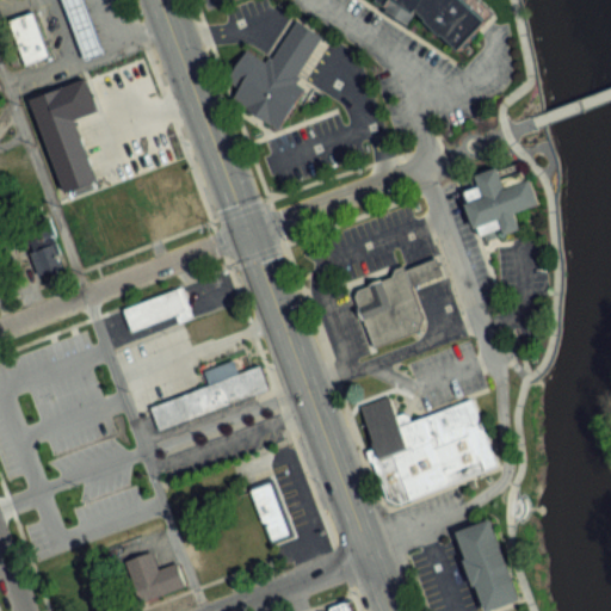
[(82,0),(61,0),(84,60),(103,53),(82,0)]
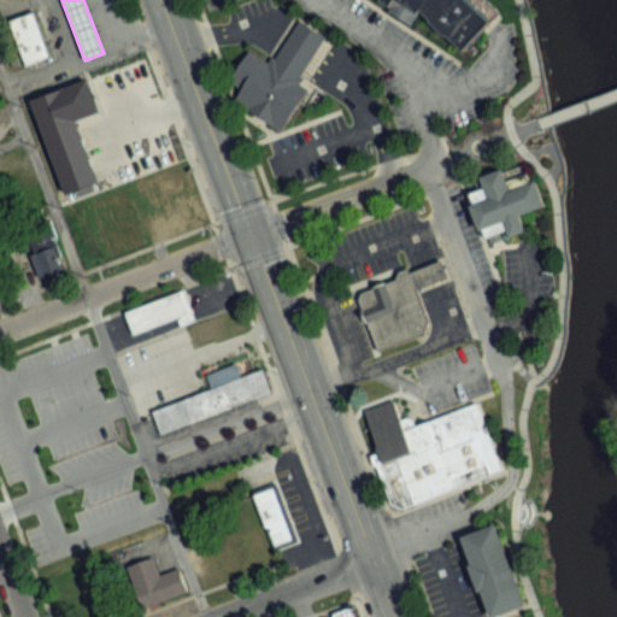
[(460,50),(497,11),(485,0),(378,0),(378,1),(410,22),(417,9),(460,50)]
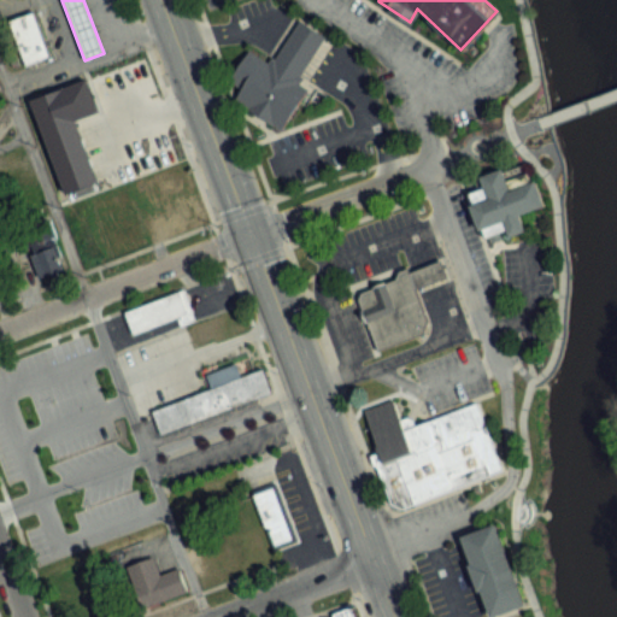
[(31,11),(7,19),(23,65),(47,56),(31,11)]
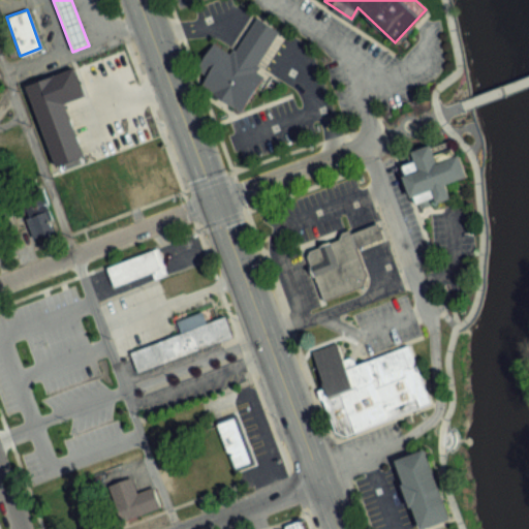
[(239,107),(261,73),(254,68),(257,63),(254,62),(268,42),(277,28),(256,14),(247,29),(235,48),(232,47),(228,52),(213,41),(195,68),(207,74),(200,84),(239,107)]
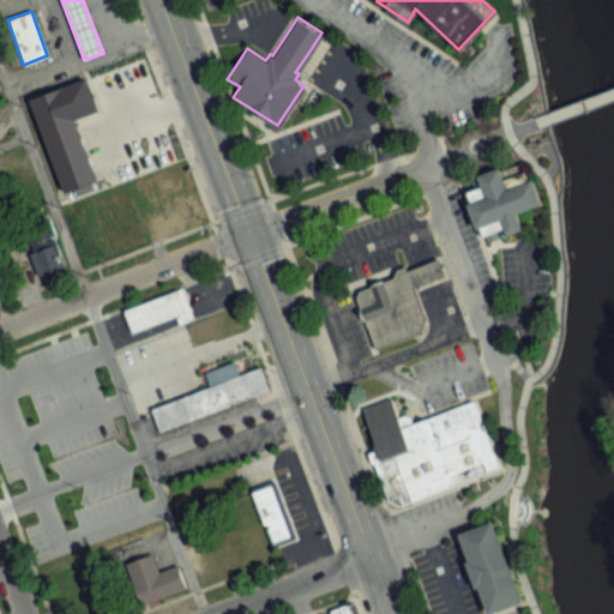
[(85,76),(26,98),(64,199),(97,187),(72,118),(97,108),(85,76)]
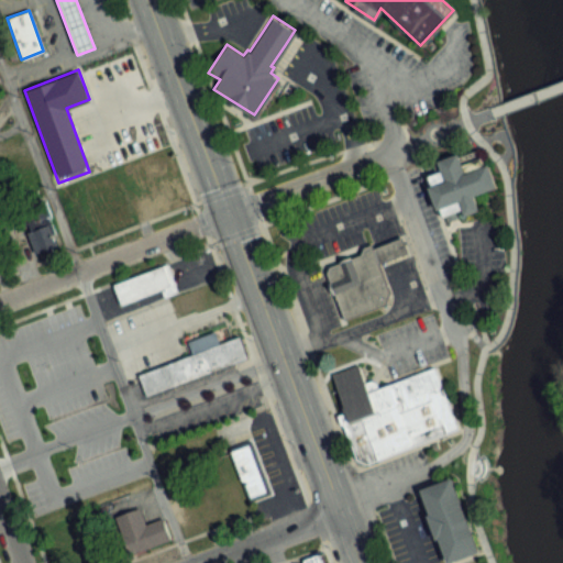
[(429,187),(426,176),(439,172),(434,162),(455,154),(460,165),(477,158),(481,167),(486,165),(495,187),(472,196),(477,210),(462,216),(460,209),(454,211),(456,217),(445,221),(443,216),(441,216),(438,209),(437,210),(428,187),(429,187)]
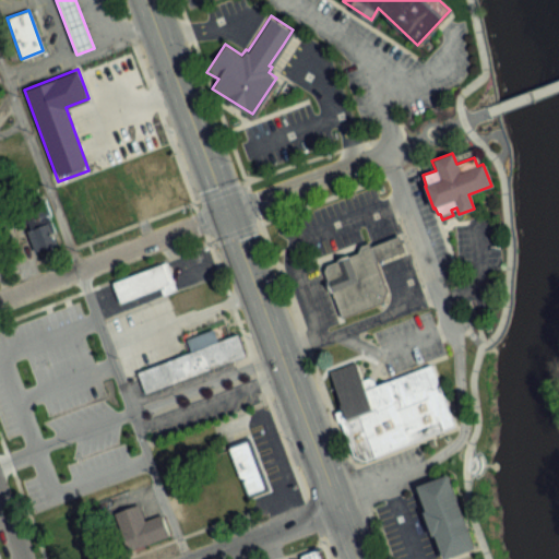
[(52,215),(27,217),(32,251),(56,249),(52,215)]
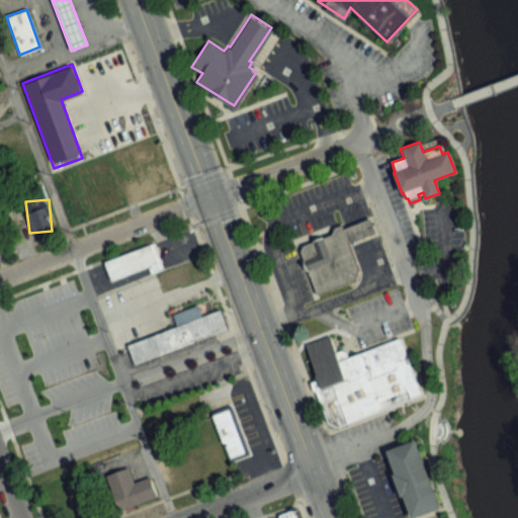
[(19,238),(25,224),(8,216),(1,229),(19,238)]
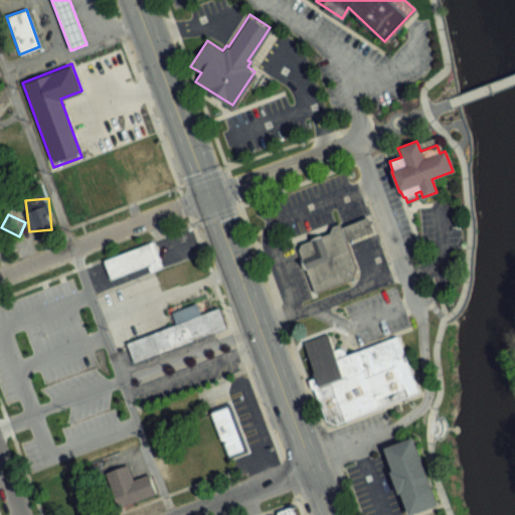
[(314,292),(350,278),(356,269),(338,224),(332,226),(328,232),(300,243),(297,250),(314,292)]
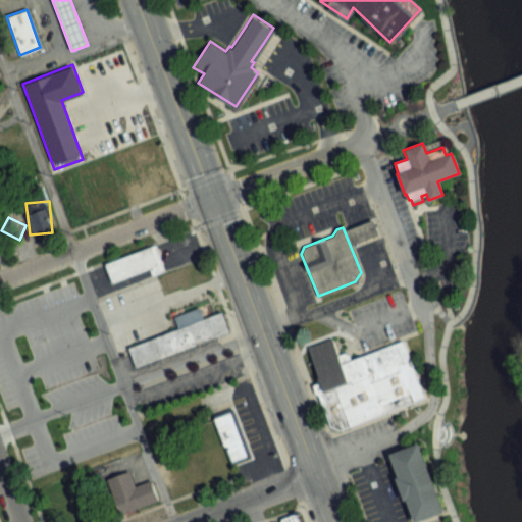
[(154,244),(104,263),(111,282),(148,267),(151,274),(163,270),(154,244)]
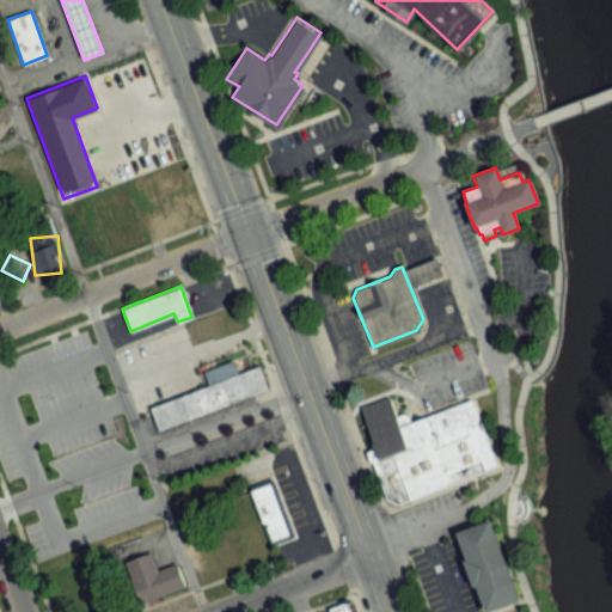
[(228,308),(191,322),(199,341),(236,329),(228,308)]
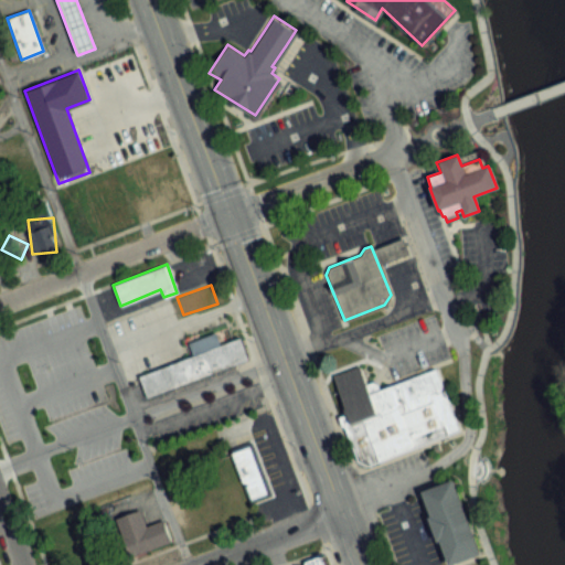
[(248,359),(148,396),(139,375),(240,337),(248,359)]
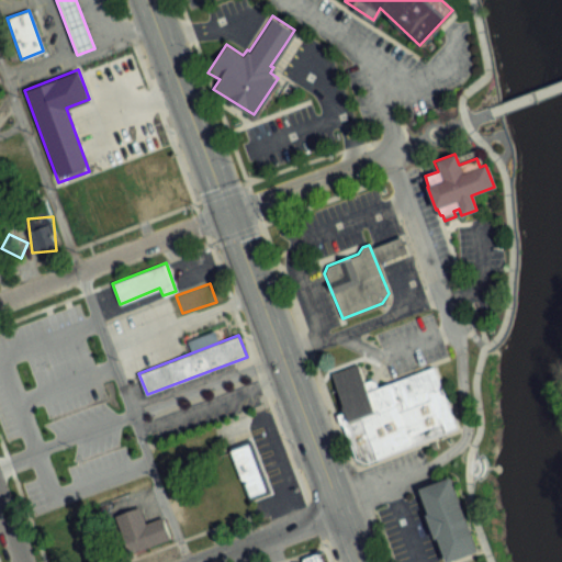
[(329,373),(356,363),(366,391),(431,366),(456,427),(364,462),(355,458),(337,413),(344,411),(329,373)]
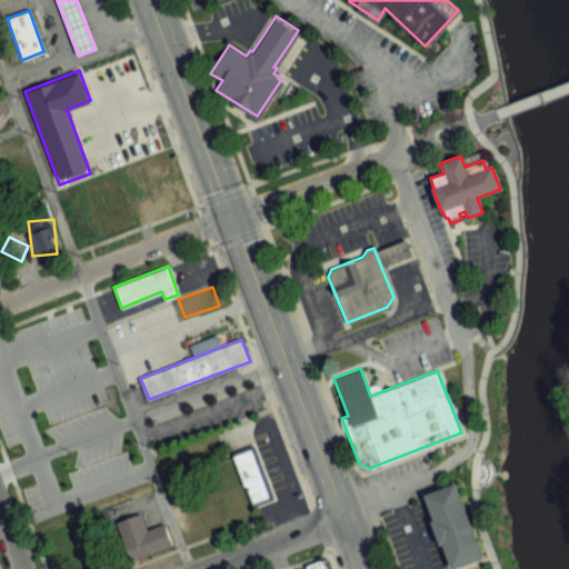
[(231,458),(250,508),(275,499),(255,448),(231,458)]
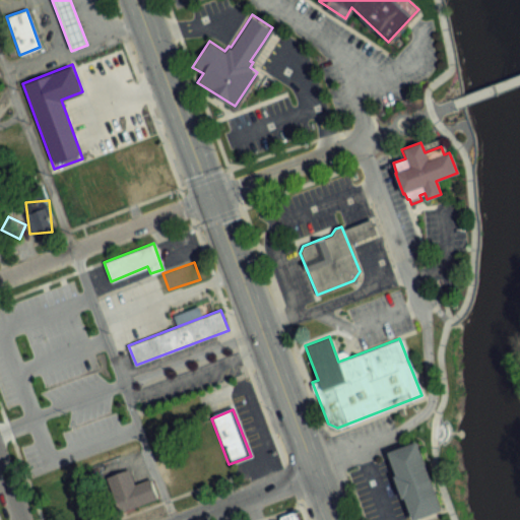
[(414,442),(386,452),(409,519),(412,519),(441,510),(414,442)]
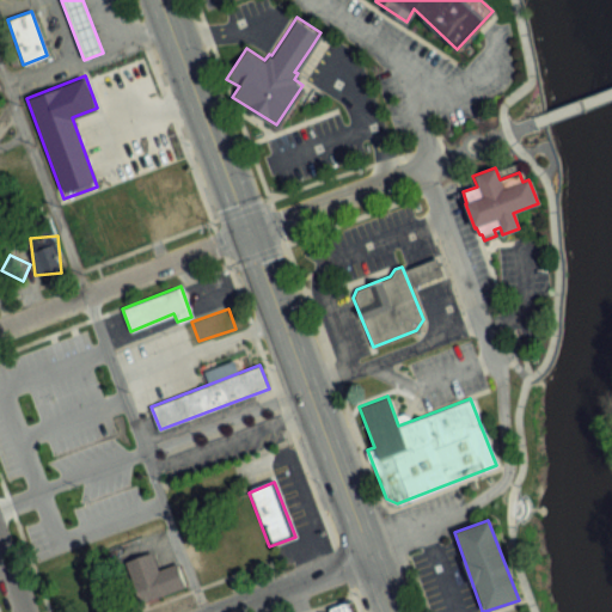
[(184,586),(139,604),(123,562),(150,552),(157,570),(175,563),(184,586)]
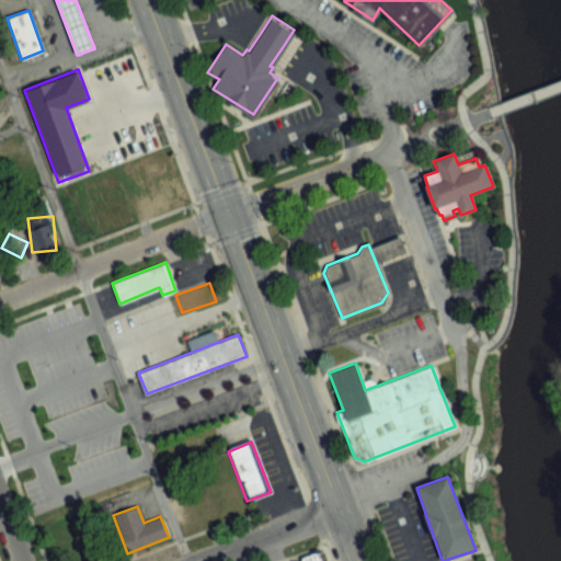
[(320,560),(317,551),(299,558),(300,560),(320,560)]
